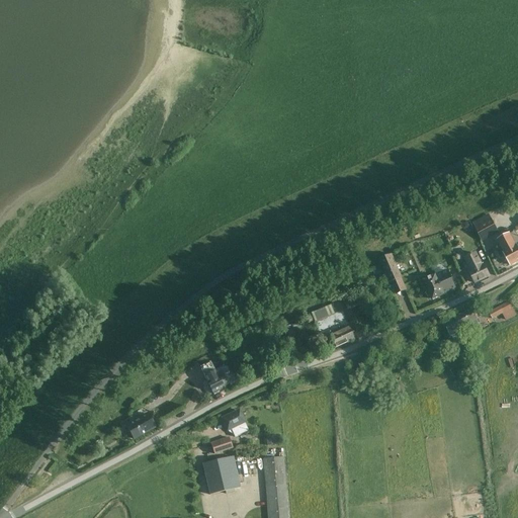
[(482,240),(498,231),(492,221),(476,230),(482,240)]
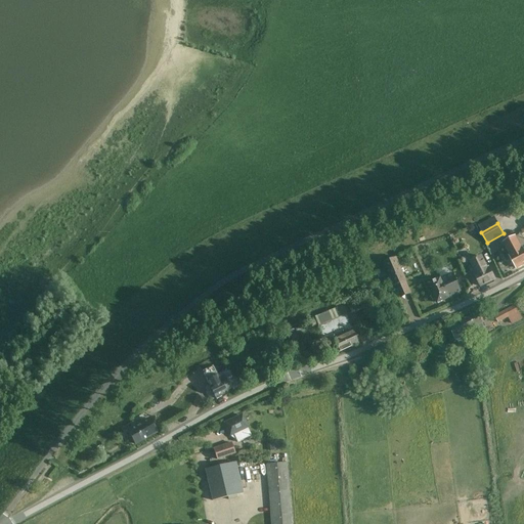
[(510,256),(517,268),(523,264),(523,251),(523,249),(522,250),(515,237),(505,244),(511,255),(510,256)]
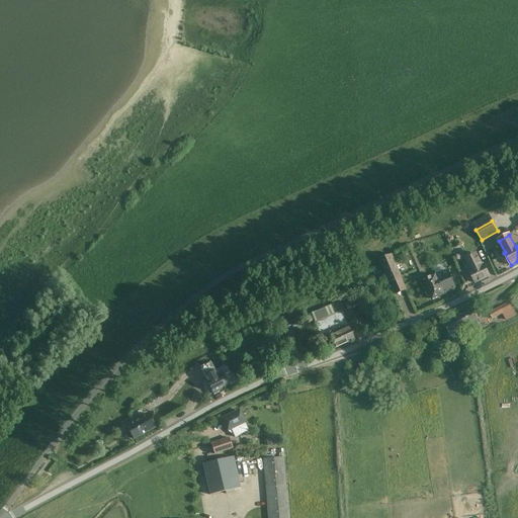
[(424,272),(412,244),(406,246),(419,274),(424,272)]
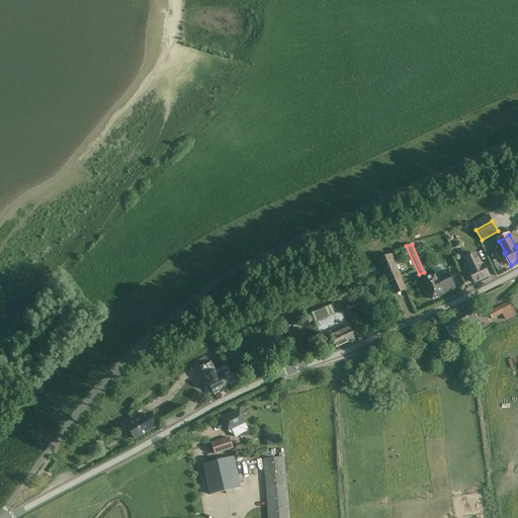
[(379,260),(382,266),(390,283),(403,278),(393,254),(379,260)]
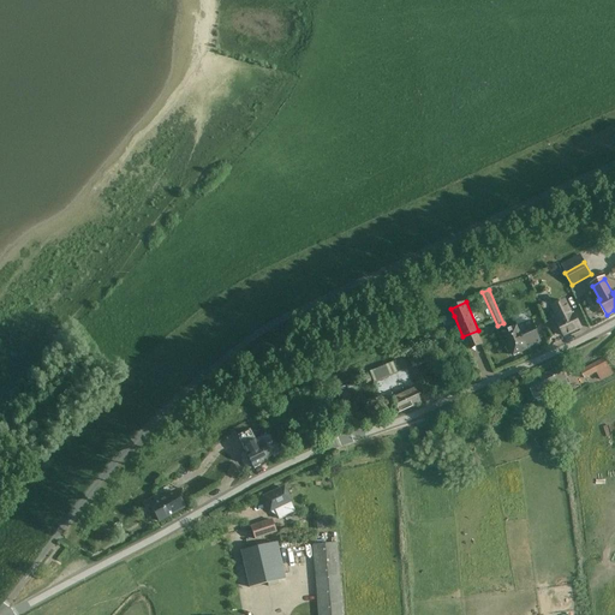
[(557,323),(563,336),(581,328),(575,315),(573,316),(566,302),(553,308),(560,322),(557,323)]
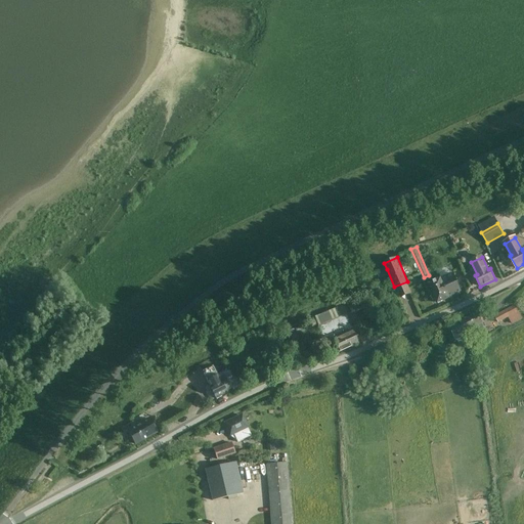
[(429,285),(438,304),(449,299),(462,294),(452,274),(441,279),(441,278),(429,285)]
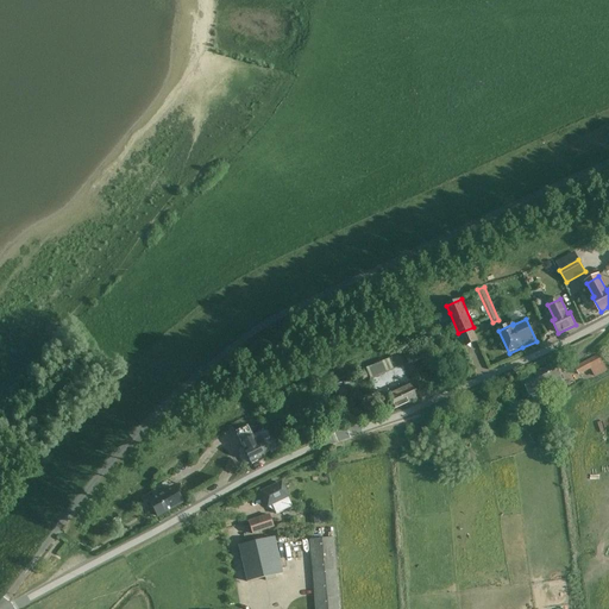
[(579,376),(591,369),(602,363),(598,355),(575,368),(579,376)]
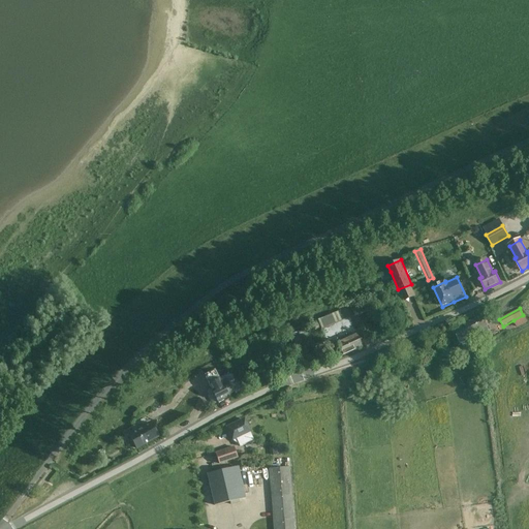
[(337,343),(342,355),(362,346),(356,335),(349,317),(341,321),(337,312),(317,320),(321,330),(320,330),(327,344),(333,341),(334,344),(337,343)]
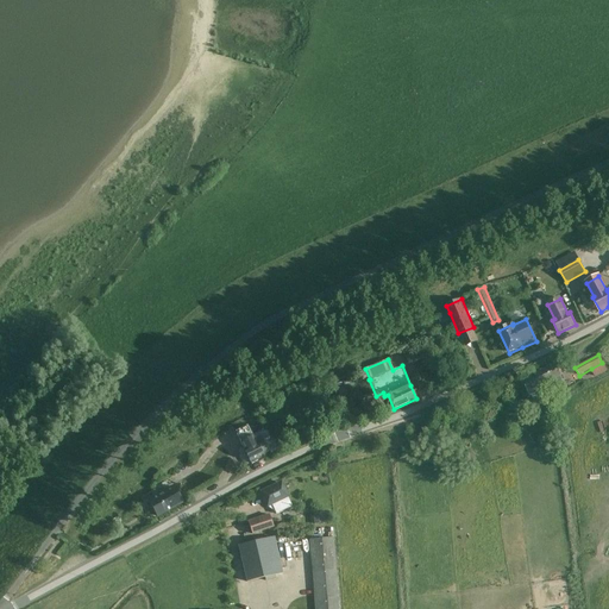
[(550,382),(552,388),(563,382),(560,376),(556,363),(539,371),(544,384),(550,382)]
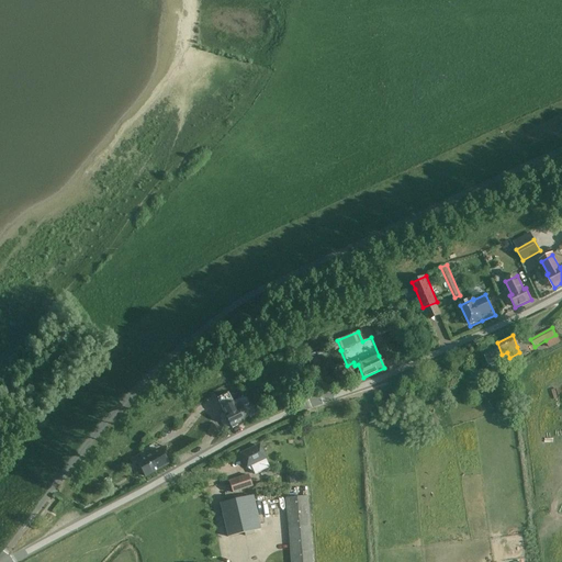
[(555,335),(546,340),(550,348),(560,343),(555,335)]
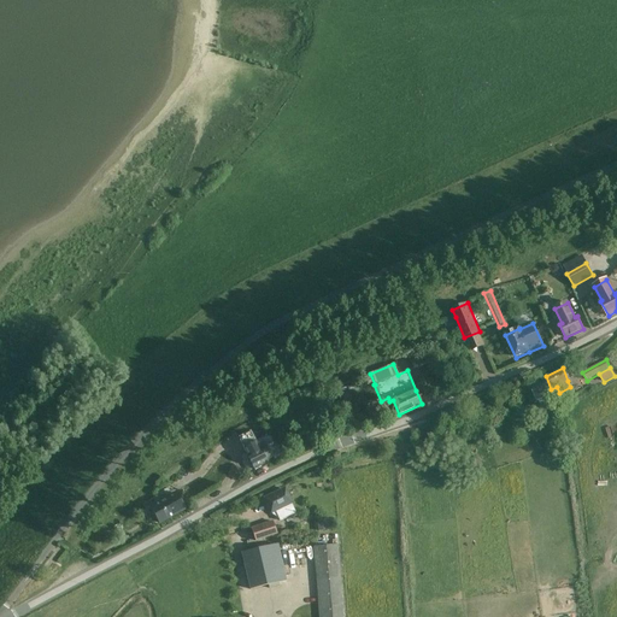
[(353,407),(358,405),(356,397),(366,393),(364,382),(340,389),(341,394),(344,405),(345,405),(347,417),(354,416),(353,407)]
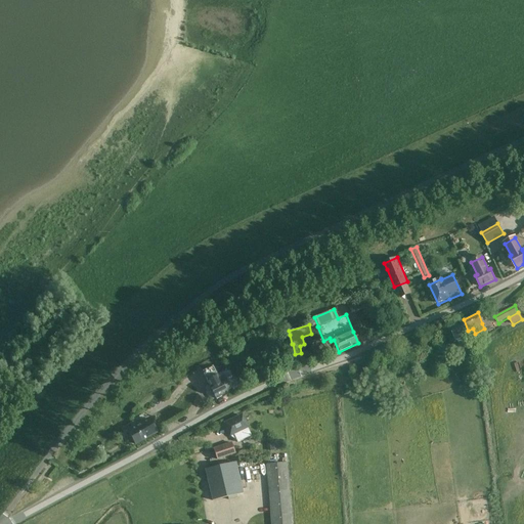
[(216,396),(218,398),(221,397),(220,394),(226,391),(221,383),(219,378),(218,379),(212,366),(202,372),(208,384),(215,396),(216,396)]
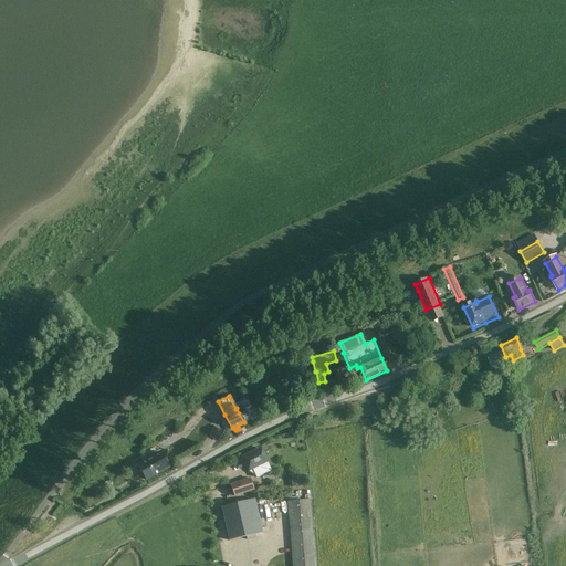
[(249,420),(251,422),(258,419),(255,416),(257,416),(252,407),(239,413),(244,422),(249,420)]
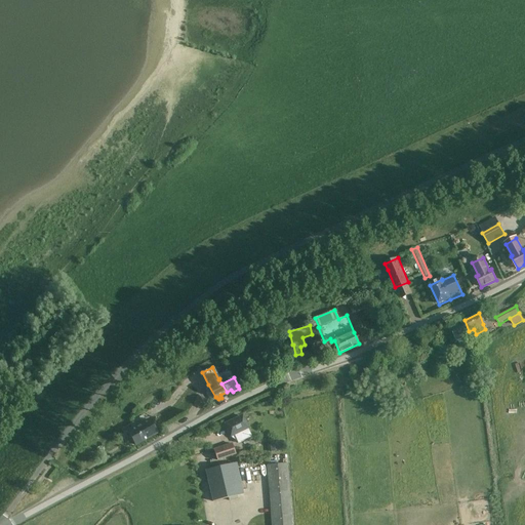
[(234,435),(238,443),(251,437),(247,429),(248,429),(242,416),(225,425),(231,437),(234,435)]
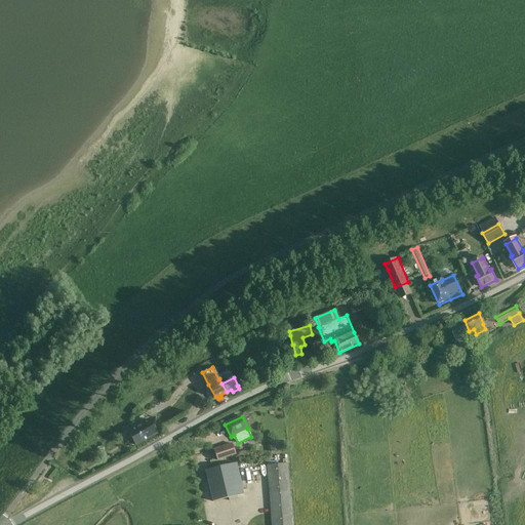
[(136,445),(158,434),(150,420),(129,432),(136,445)]
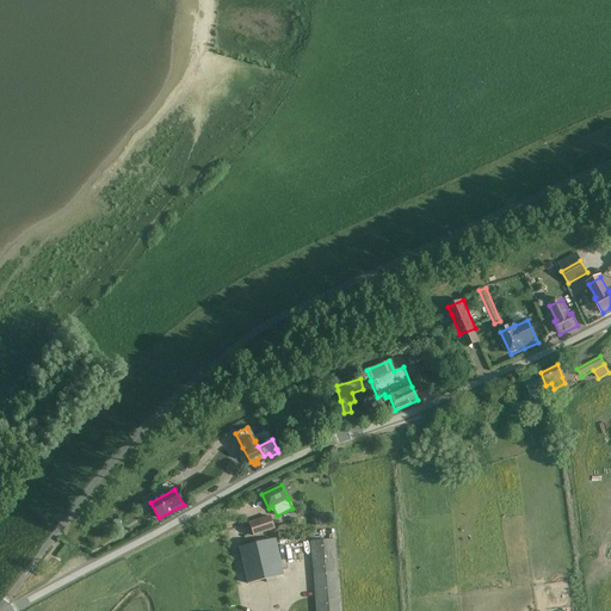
[(253,536),(273,529),(269,517),(248,524),(253,536)]
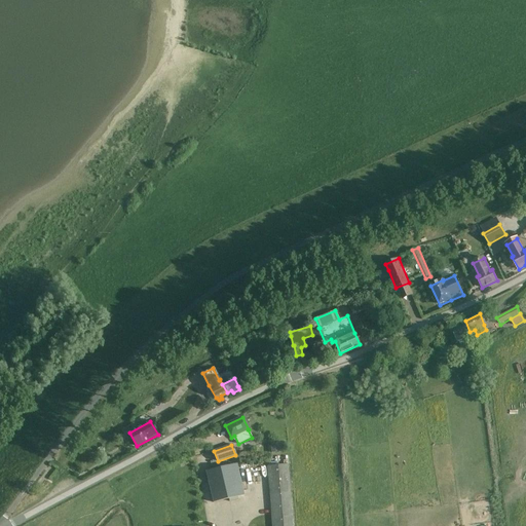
[(207,472),(214,502),(229,498),(229,501),(238,499),(237,496),(243,495),(236,464),(207,472)]
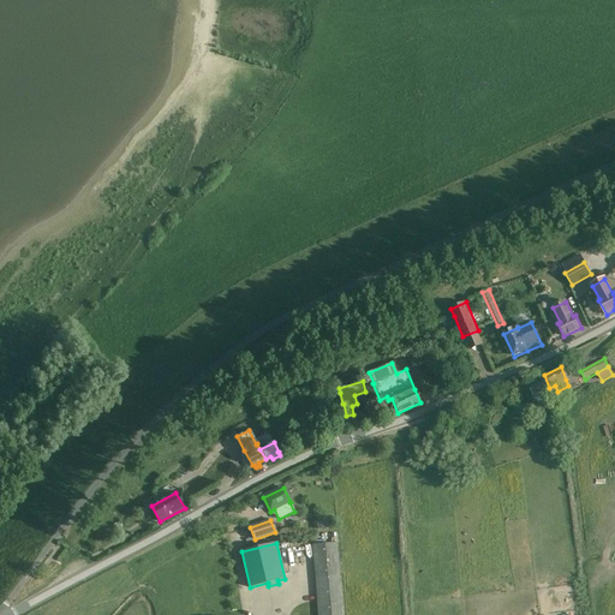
[(317,614),(342,614),(336,543),(312,545),(317,614)]
